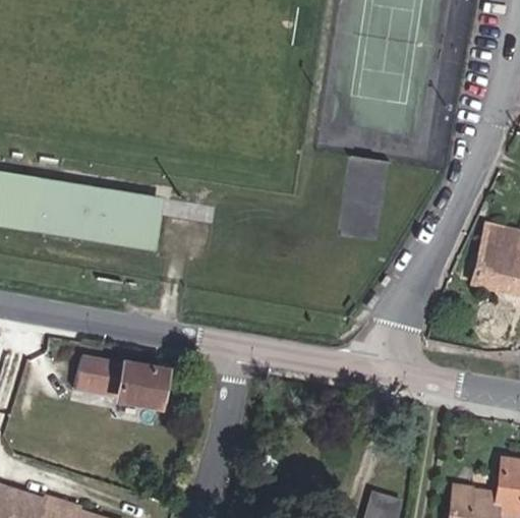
[(0,223),(158,251),(167,200),(0,170),(0,223)]
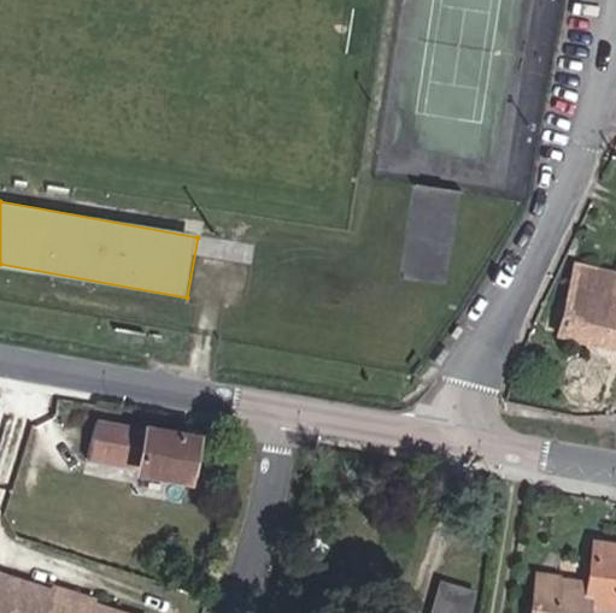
[(615,278),(580,272),(567,332),(615,342),(615,278)]
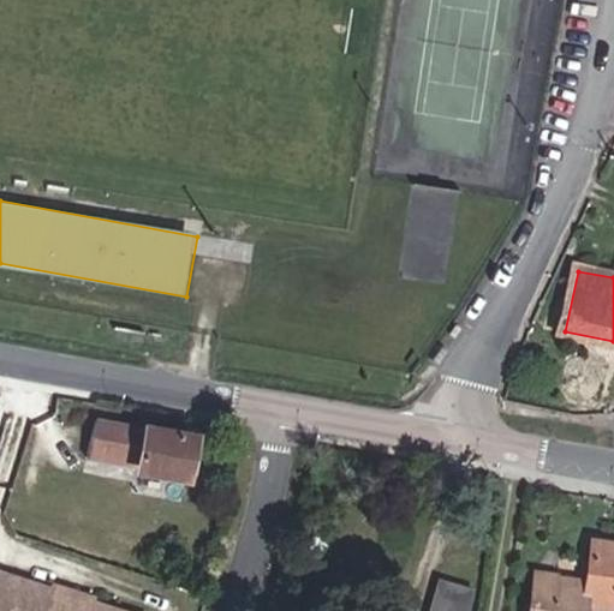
[(184,483),(192,439),(95,423),(88,456),(136,466),(133,473),(184,483)]
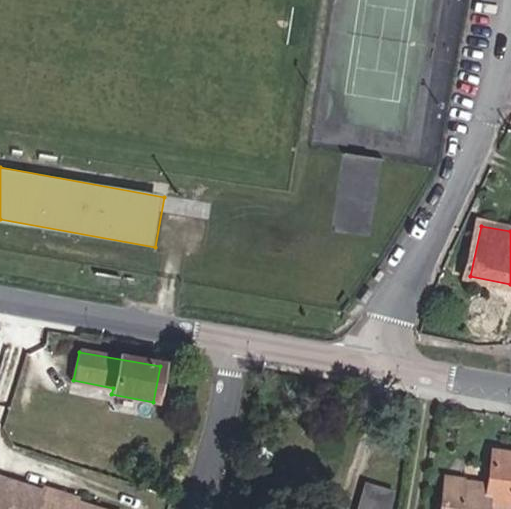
[(509,508),(510,496),(510,453),(492,451),(486,486),(485,496),(480,495),(480,491),(462,488),(463,483),(444,480),(439,508),(486,508),(486,506),(490,506),(503,508),(509,508)]
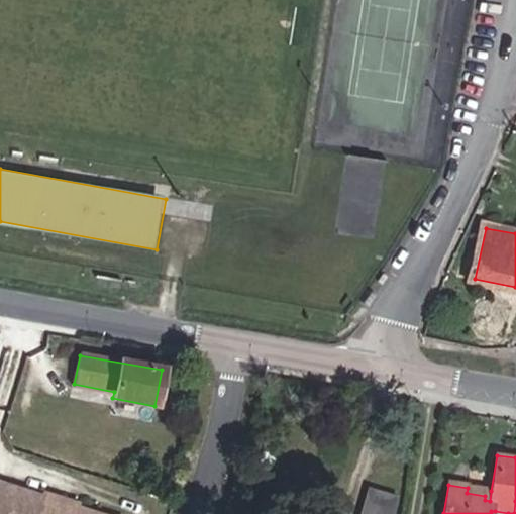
[(116,513),(82,502),(83,500),(48,488),(47,491),(1,475),(0,478),(0,513),(116,513)]
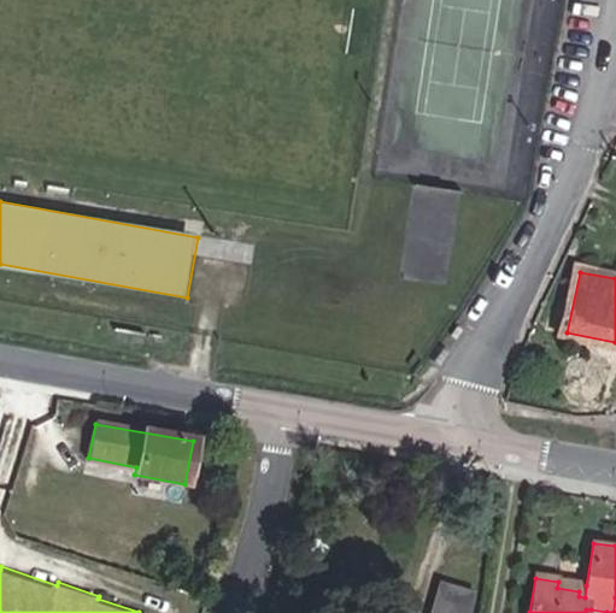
[(586,585),(558,582),(557,588),(579,591),(579,596),(585,597),(586,585)]
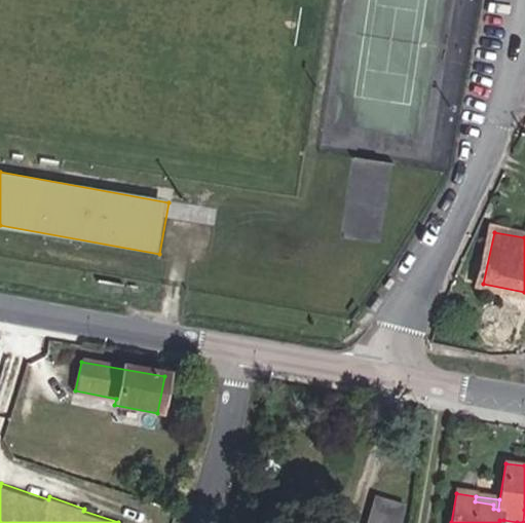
[(398,522),(402,507),(374,498),(367,522),(398,522)]
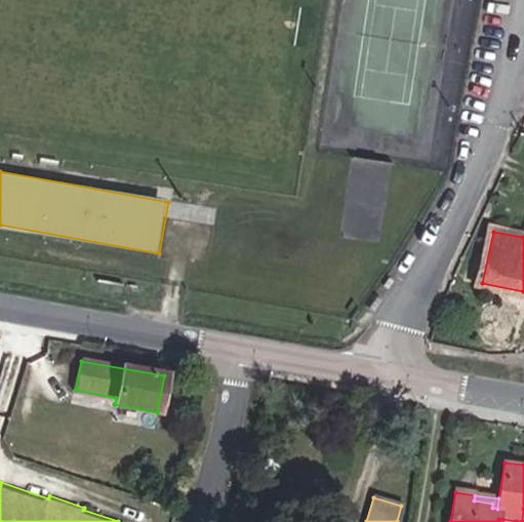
[(523,521),(523,509),(522,521),(516,521),(502,519),(502,521),(523,521)]
